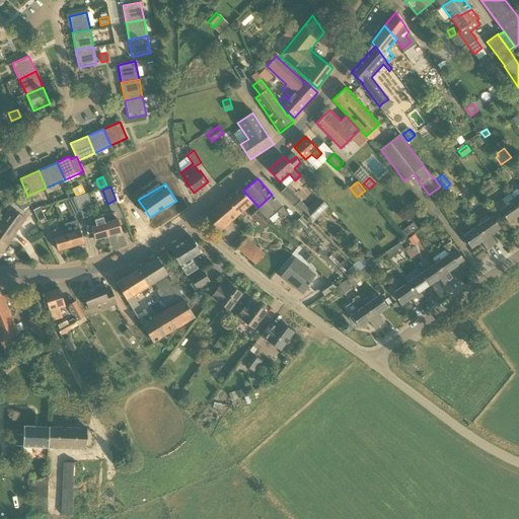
[(217,233),(252,203),(240,187),(204,217),(217,233)]
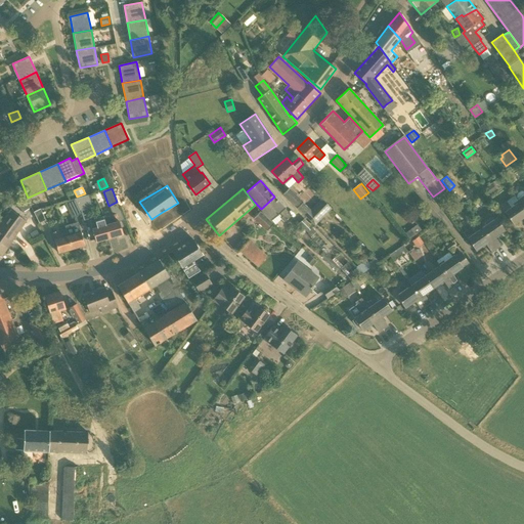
[(316,215),(313,213),(290,188),(284,194),(307,219),(310,221),(316,215)]
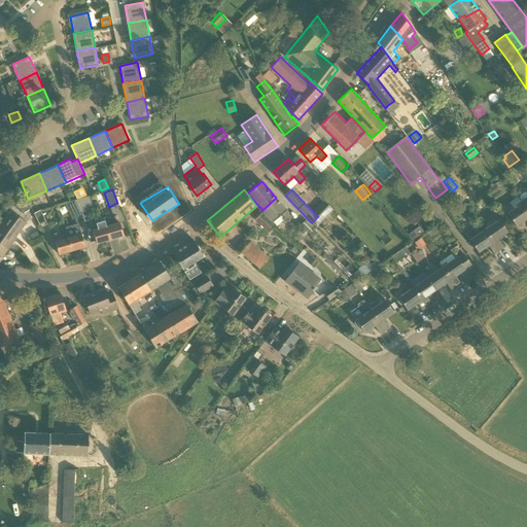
[(23,213),(31,208),(24,196),(15,201),(23,213)]
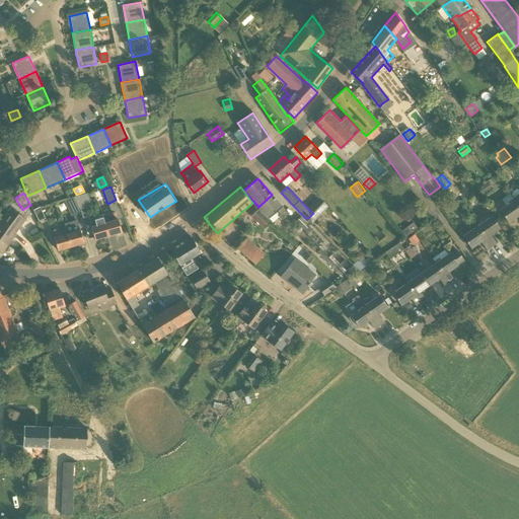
[(74,198),(80,210),(91,206),(88,194),(74,198)]
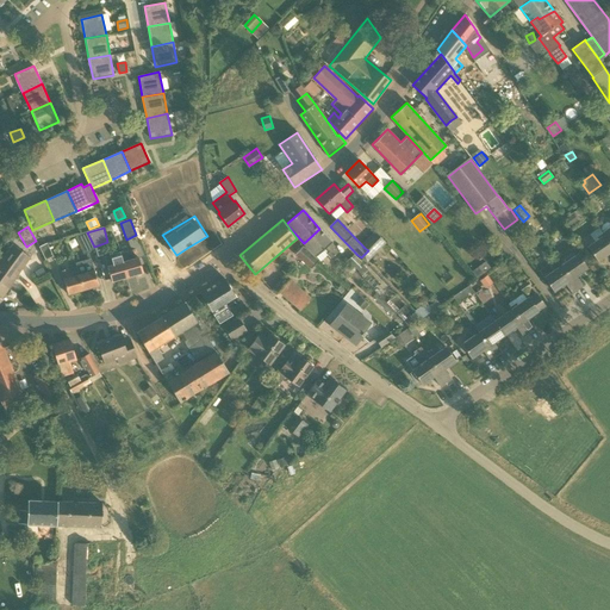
[(332,242),(331,242),(319,229),(304,243),(316,257),(316,256),(324,249),(329,254),(331,257),(338,253),(330,244),(332,242)]
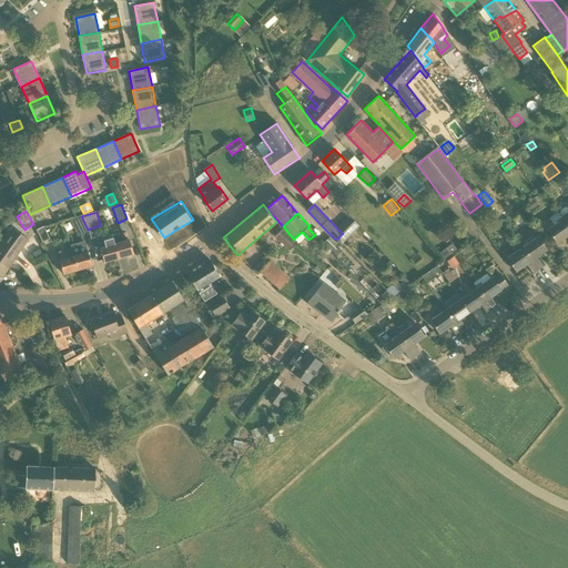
[(89,232),(88,230),(81,216),(70,220),(78,236),(89,232)]
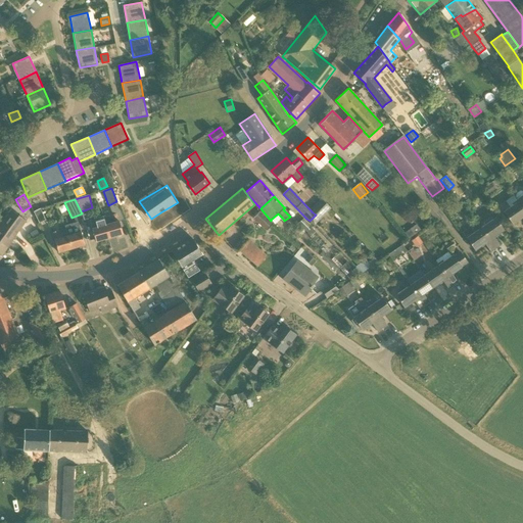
[(522,219),(522,207),(517,199),(516,199),(518,202),(504,212),(513,225),(522,218),(522,219)]
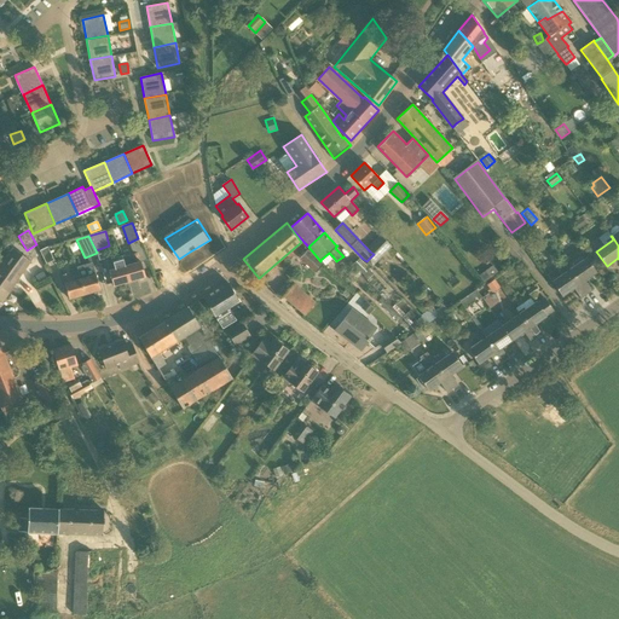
[(382,237),(374,246),(381,253),(389,244),(382,237)]
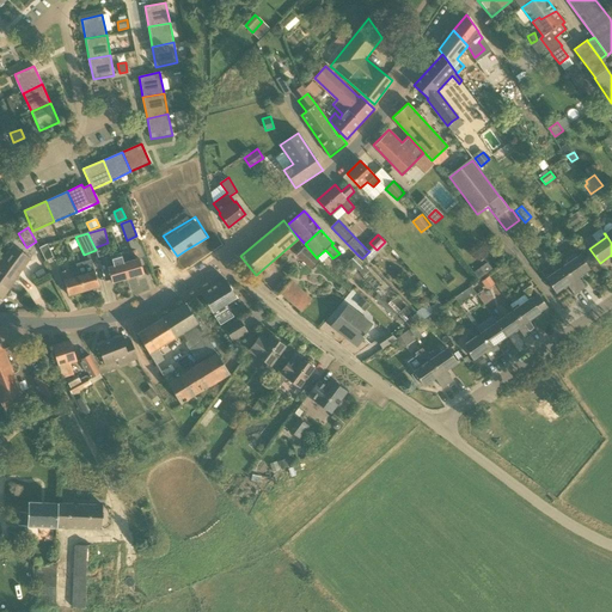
[(581,250),(576,243),(570,246),(575,254),(581,250)]
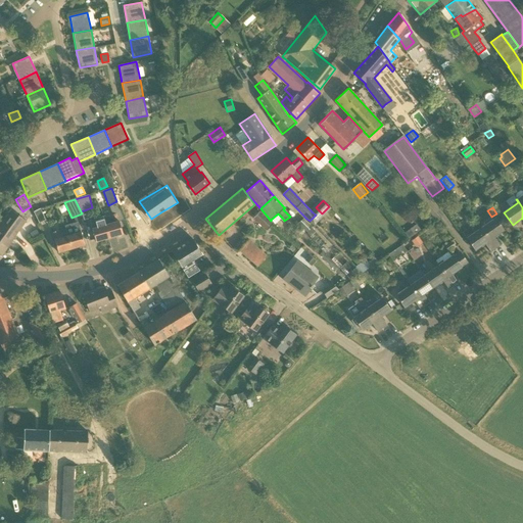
[(46,221),(41,209),(35,212),(40,224),(46,221)]
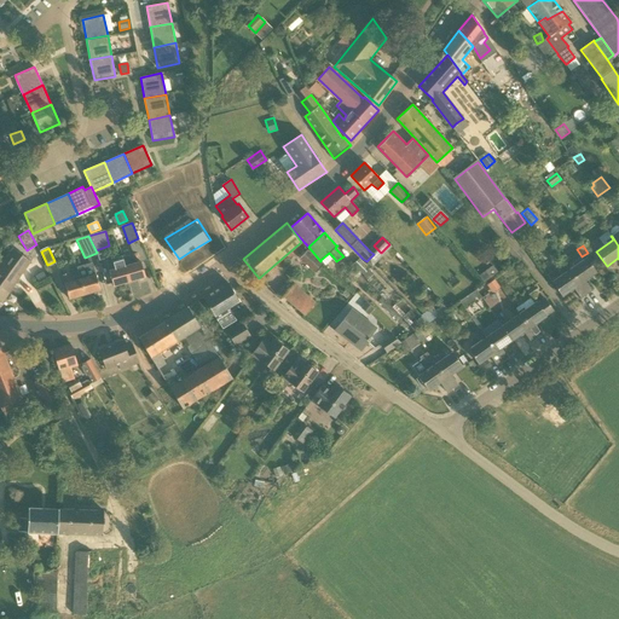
[(30,261),(23,255),(16,250),(0,270),(0,285),(10,294),(30,261)]
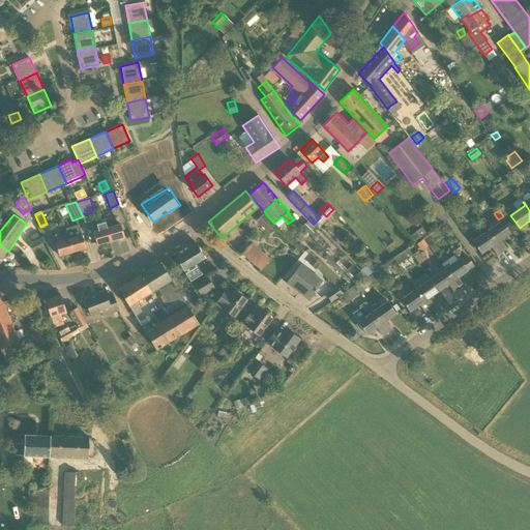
[(263,214),(257,221),(270,233),(276,227),(263,214)]
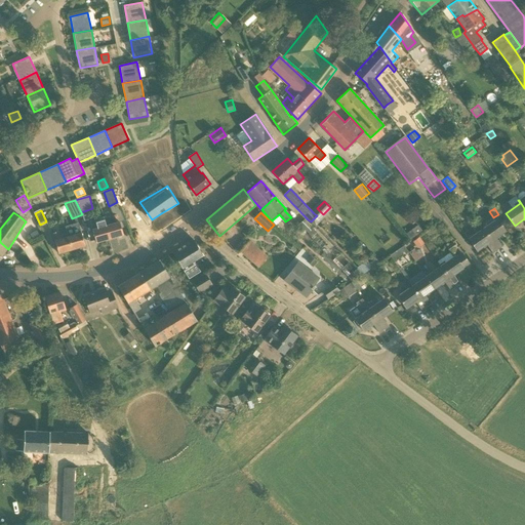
[(106,226),(110,239),(123,235),(117,215),(112,216),(114,224),(106,226)]
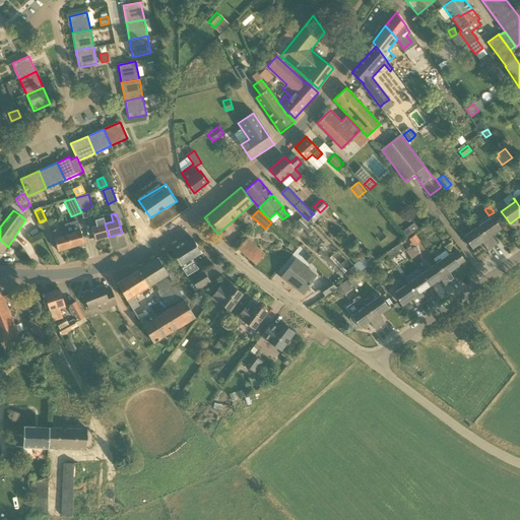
[(109,237),(105,223),(103,215),(89,219),(95,241),(109,237)]
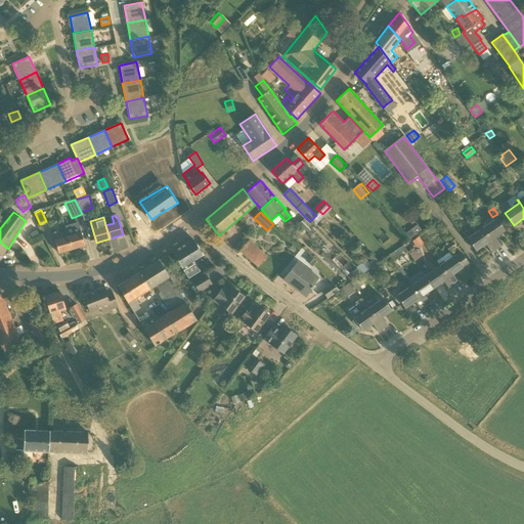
[(482,228),(496,249),(501,246),(495,237),(505,230),(496,219),(482,228)]
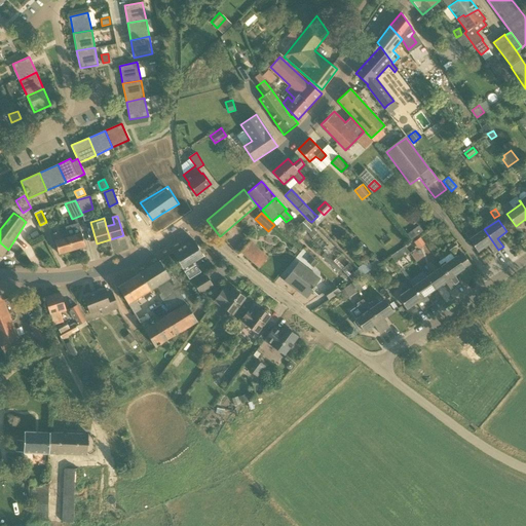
[(85,247),(79,226),(79,223),(66,227),(69,237),(68,237),(72,251),(85,247)]
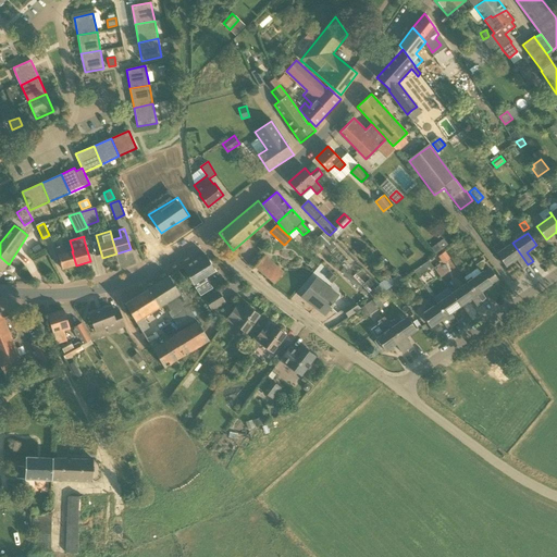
[(512,243),(512,244),(508,236),(493,247),(506,267),(517,260),(522,269),(528,264),(512,243)]
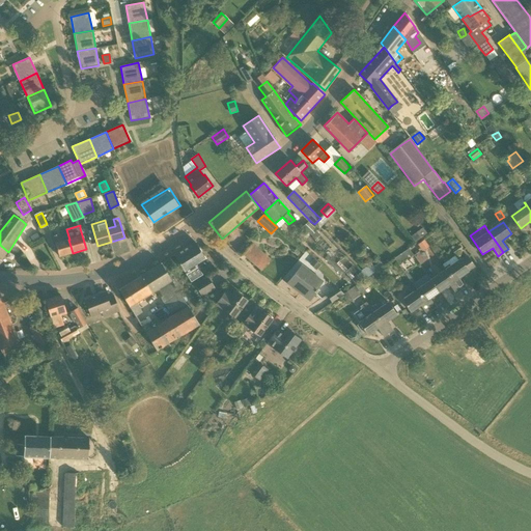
[(422,227),(417,231),(421,238),(427,233),(422,227)]
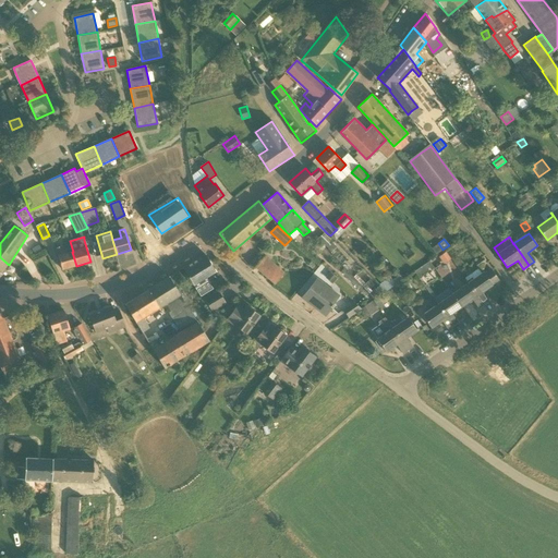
[(76,266),(72,252),(63,255),(61,247),(56,249),(62,269),(76,266)]
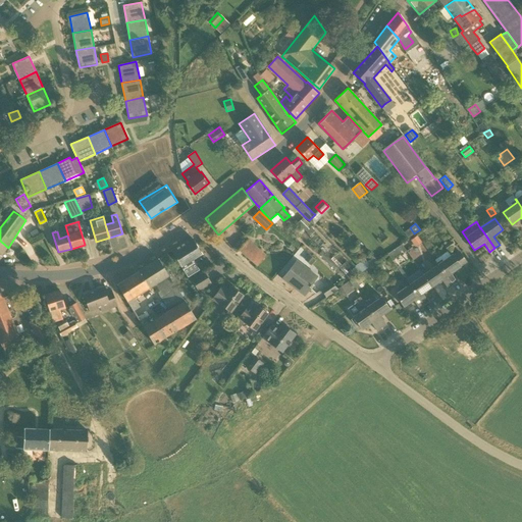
[(417,236),(411,241),(416,247),(422,243),(417,236)]
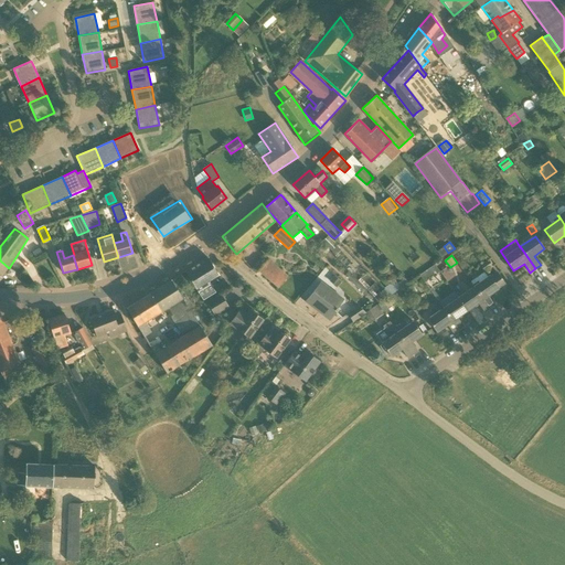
[(185,272),(198,291),(200,295),(223,281),(208,257),(185,272)]
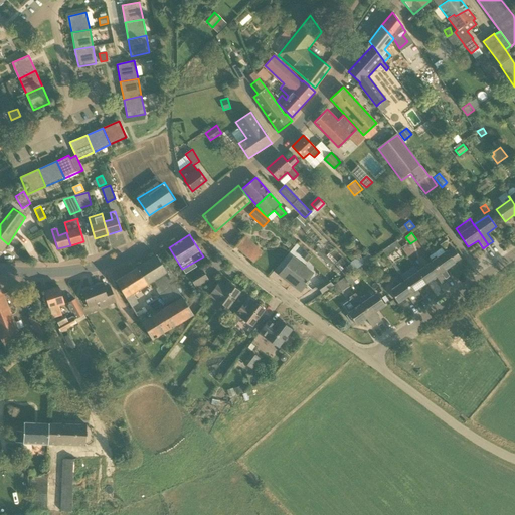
[(253,263),(263,252),(244,235),(235,246),(253,263)]
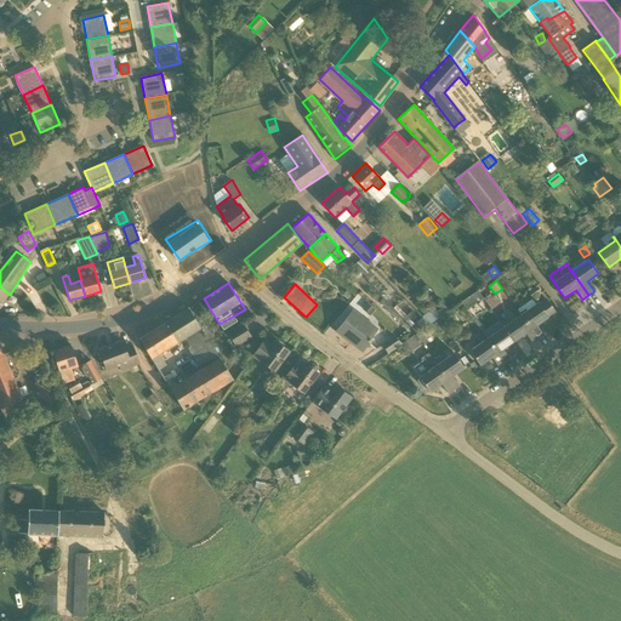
[(427,285),(420,291),(425,298),(433,292),(427,285)]
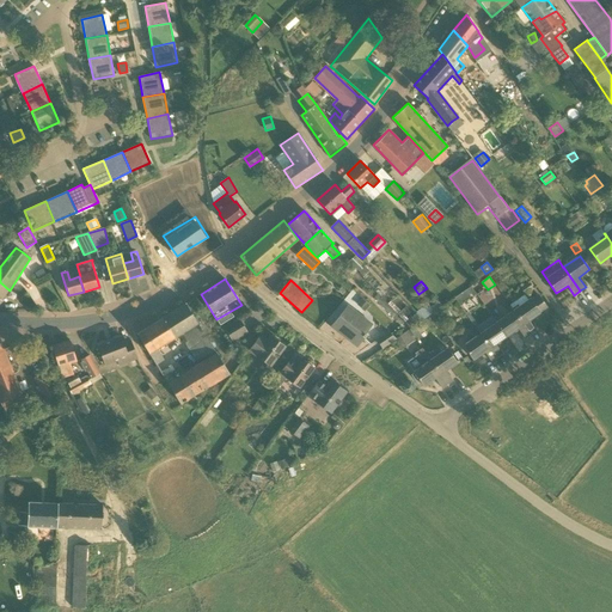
[(525,295),(534,288),(530,281),(520,287),(525,295)]
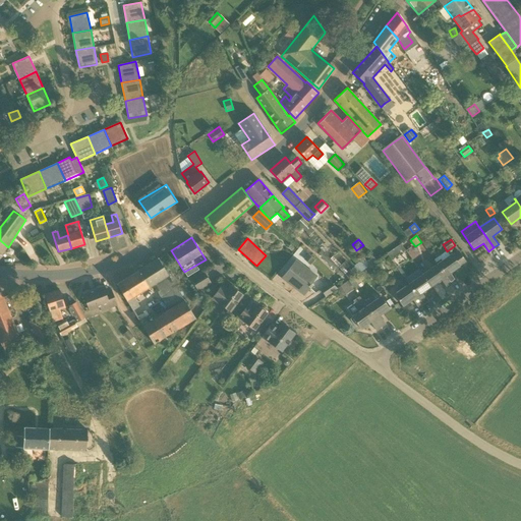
[(401,250),(403,252),(406,249),(402,243),(388,253),(392,259),(393,259),(394,256),(399,253),(400,249),(401,250)]
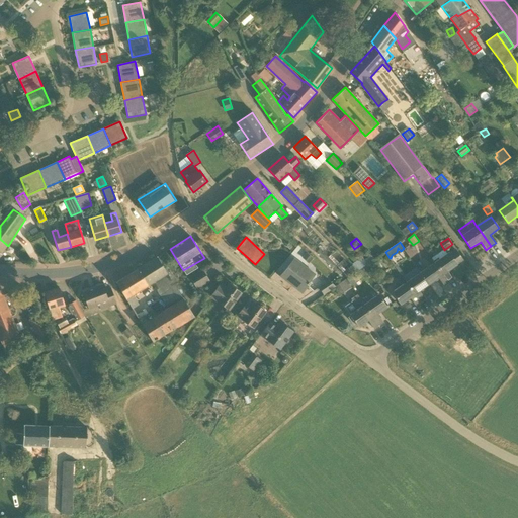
[(329,257),(328,258),(320,249),(316,252),(335,272),(339,276),(342,272),(329,257)]
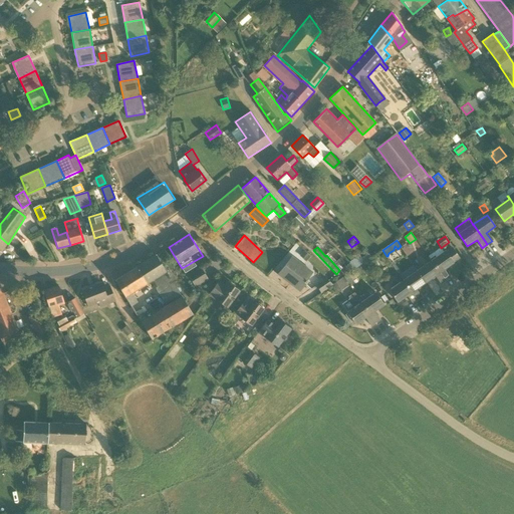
[(445,269),(454,263),(460,259),(453,248),(447,252),(446,251),(431,261),(445,281),(450,277),(445,269)]
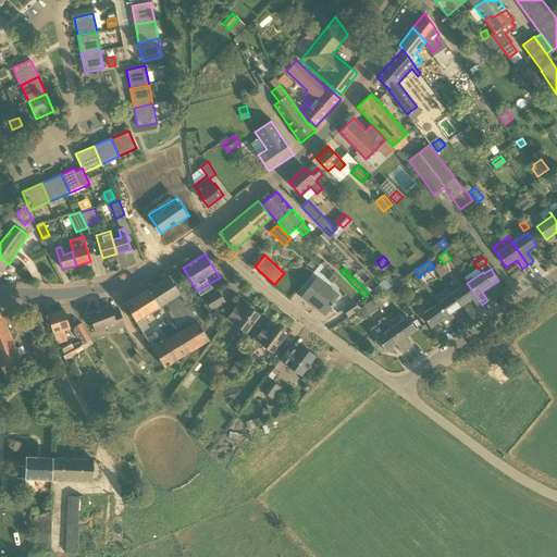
[(337,277),(330,272),(325,277),(332,283),(337,277)]
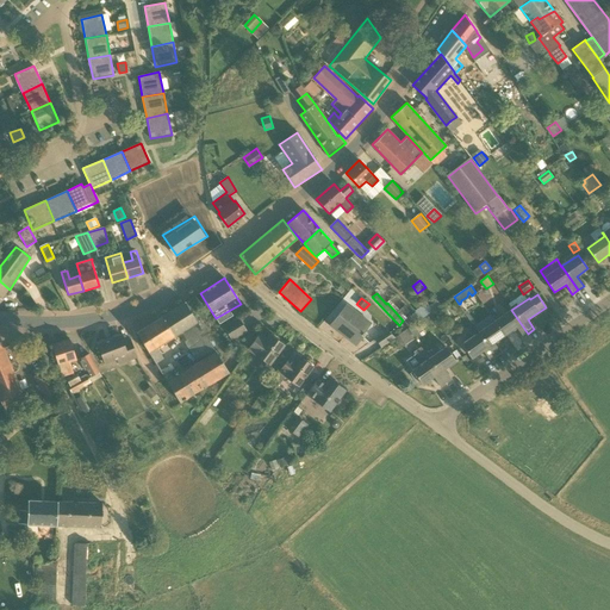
[(199,362),(176,377),(167,383),(180,403),(229,373),(185,303),(182,305),(137,332),(156,363),(163,360),(156,348),(180,332),(199,362)]
